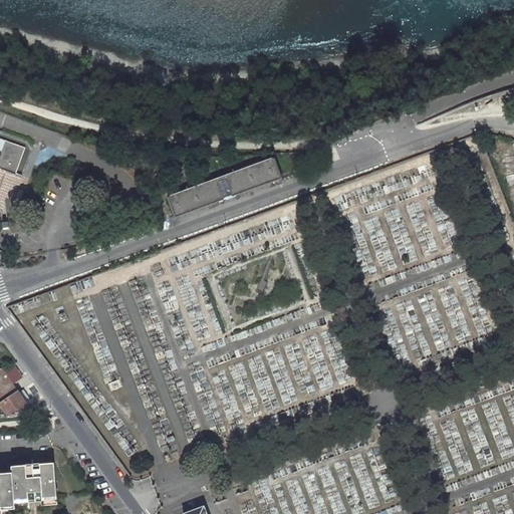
[(0,168),(16,174),(25,148),(5,141),(0,154),(0,168)]
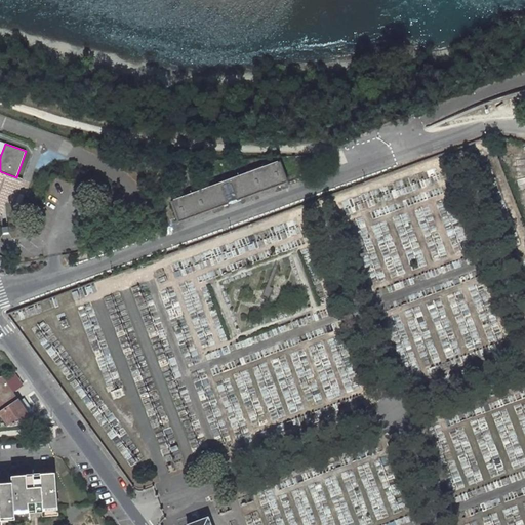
[(171,202),(178,223),(288,183),(280,161),(171,202)]
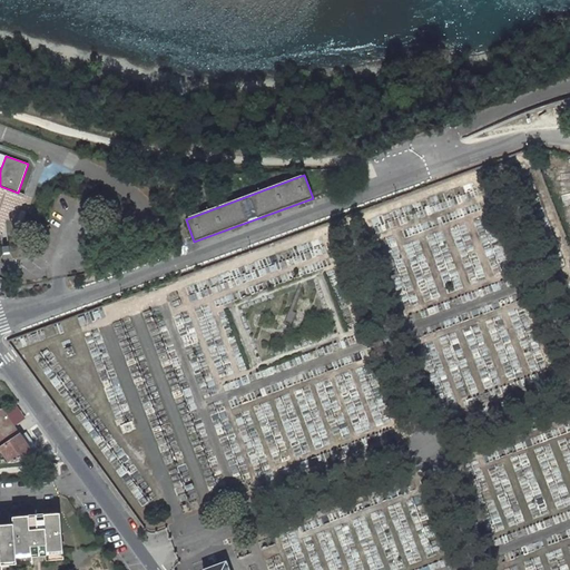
[(16,408),(7,413),(13,424),(23,418),(16,408)]
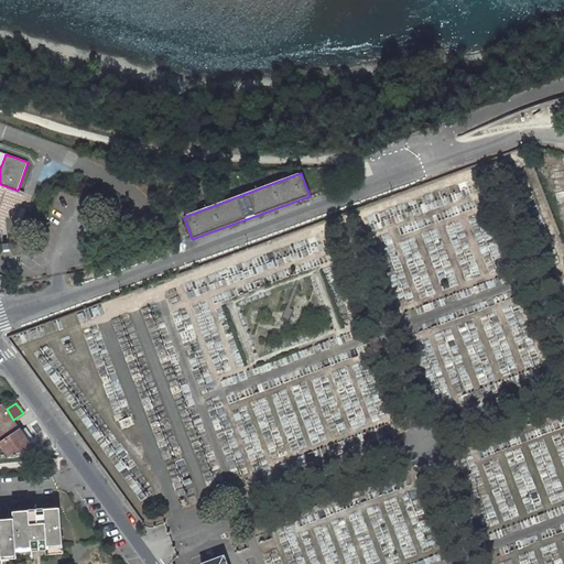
[(13,420),(7,409),(3,404),(0,404),(0,431),(14,421),(13,420)]
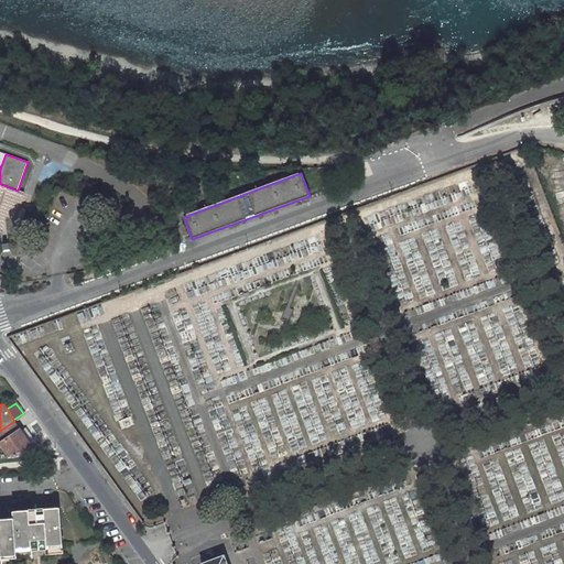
[(0,431),(0,438),(2,442),(20,430),(14,421),(0,431)]
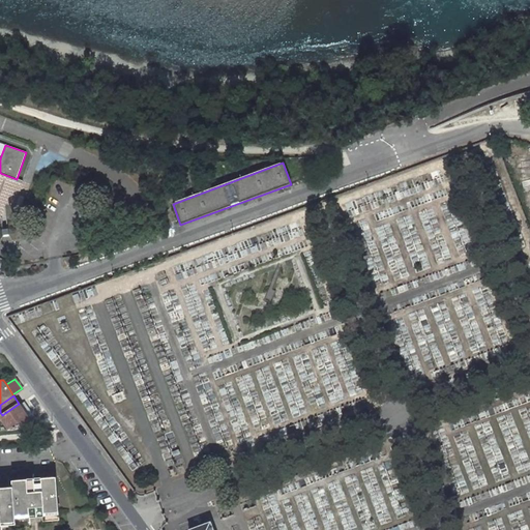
[(0,415),(0,416),(8,431),(35,429),(19,404),(2,415),(0,415)]
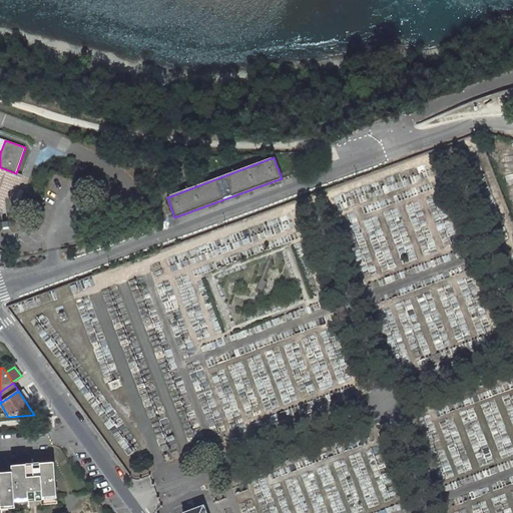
[(14,499),(57,495),(54,462),(12,465),(12,471),(0,472),(0,505),(15,504),(14,499)]
